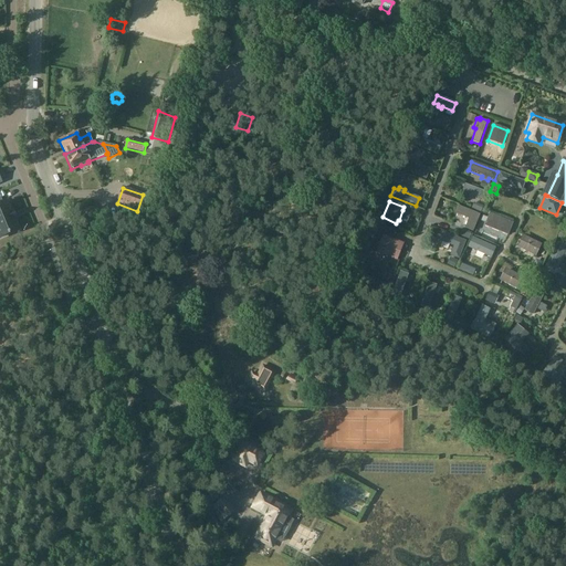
[(0,238),(19,230),(14,219),(16,219),(13,212),(12,213),(8,202),(2,203),(0,205),(0,238)]
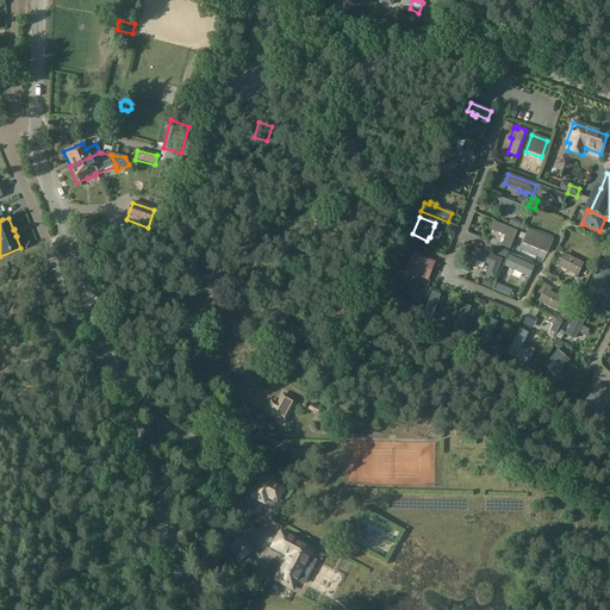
[(517,232),(495,223),(491,231),(505,237),(502,248),(510,251),(517,232)]
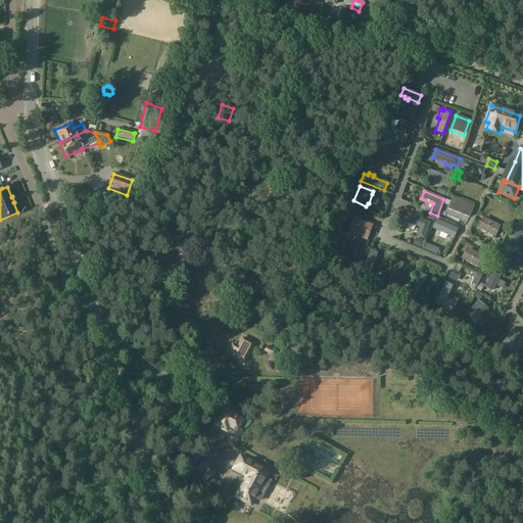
[(474,206),(454,198),(448,211),(469,220),(474,206)]
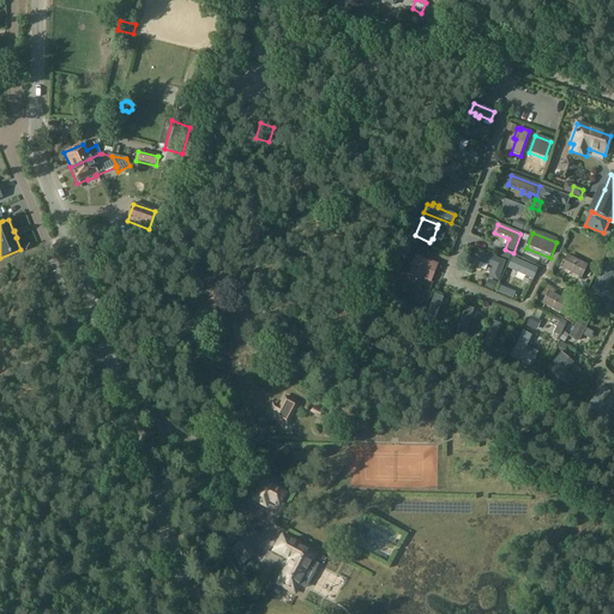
[(505,262),(483,253),(480,262),(493,266),(488,278),(498,281),(505,262)]
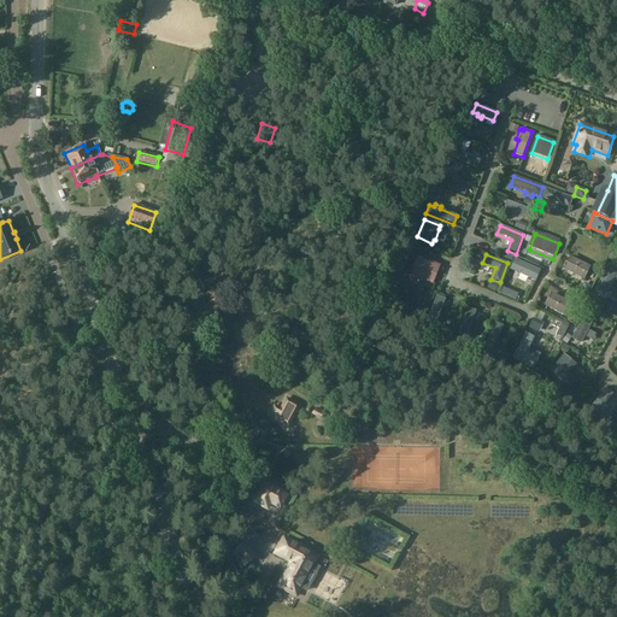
[(440,266),(418,257),(410,274),(432,283),(440,266)]
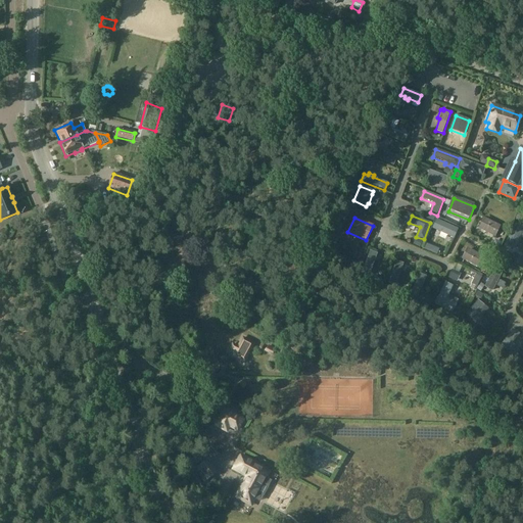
[(500,227),(482,219),(477,230),(494,238),(500,227)]
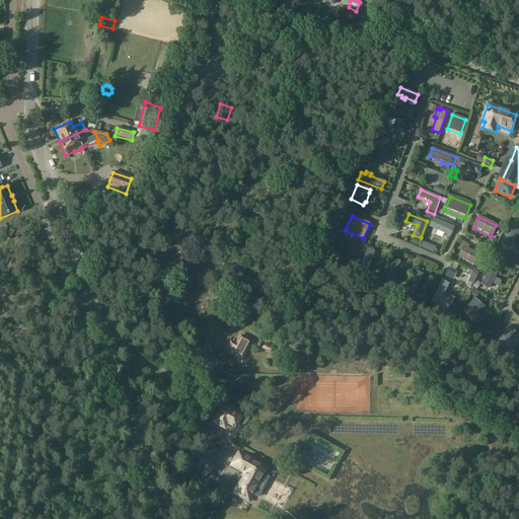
[(433,218),(429,227),(450,236),(454,228),(433,218)]
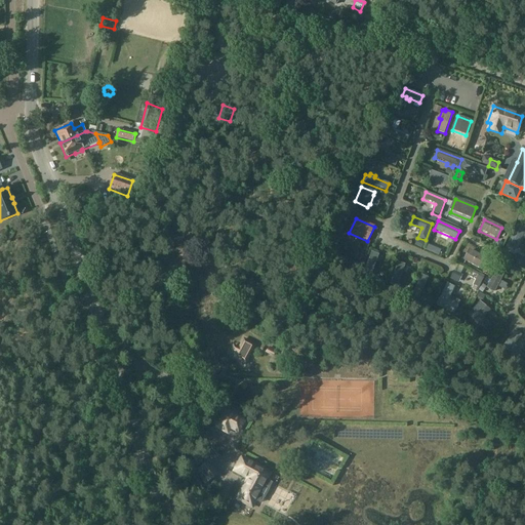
[(425,242),(417,239),(414,245),(420,249),(425,242)]
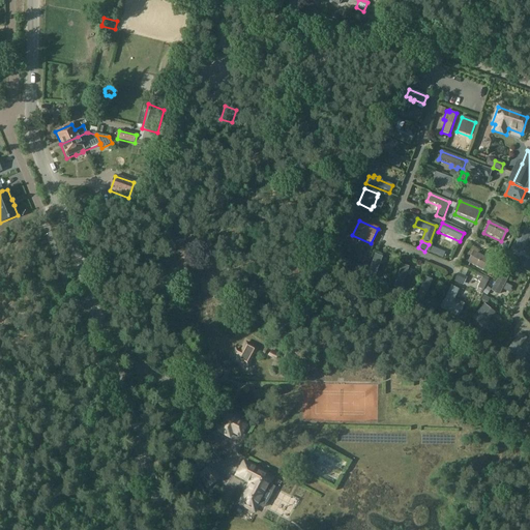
[(524,263),(529,248),(529,245),(519,241),(511,258),(524,263)]
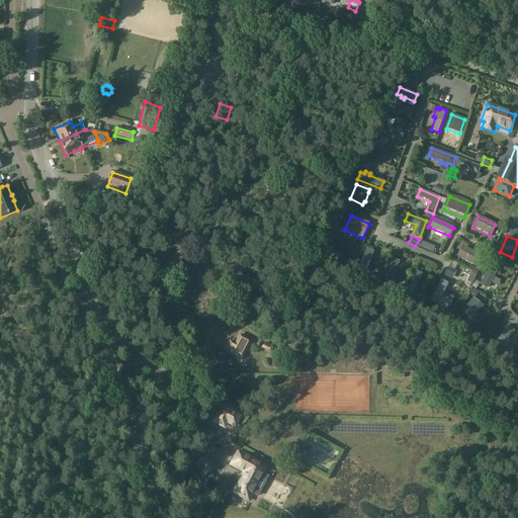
[(425,250),(428,244),(422,242),(420,247),(425,250)]
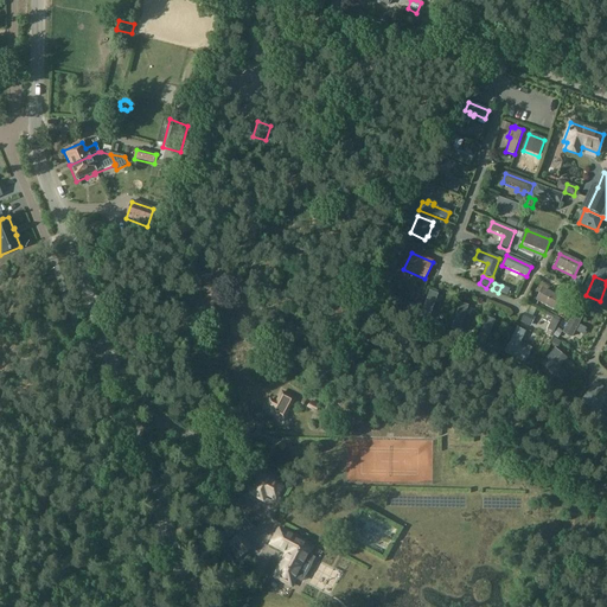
[(542,286),(536,299),(556,308),(562,296),(542,286)]
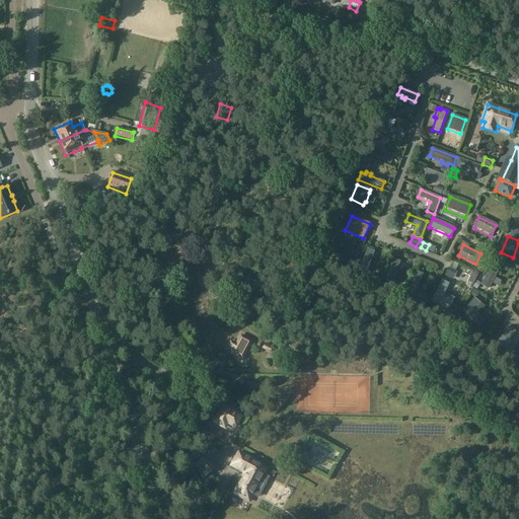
[(363,257),(363,269),(372,270),(373,257),(363,257)]
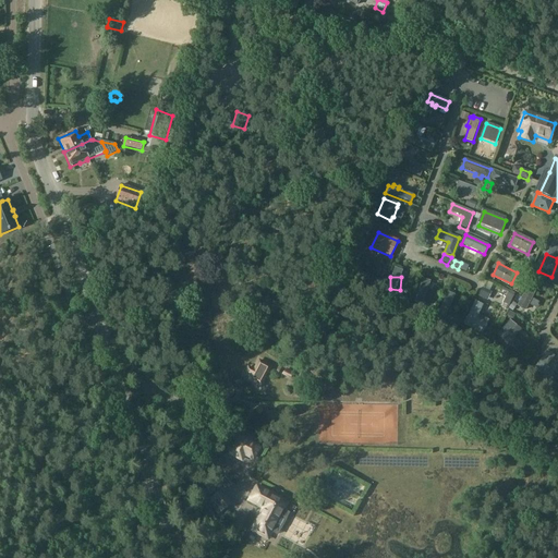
[(475,302),(463,325),(482,335),(487,325),(474,318),(482,304),(475,302)]
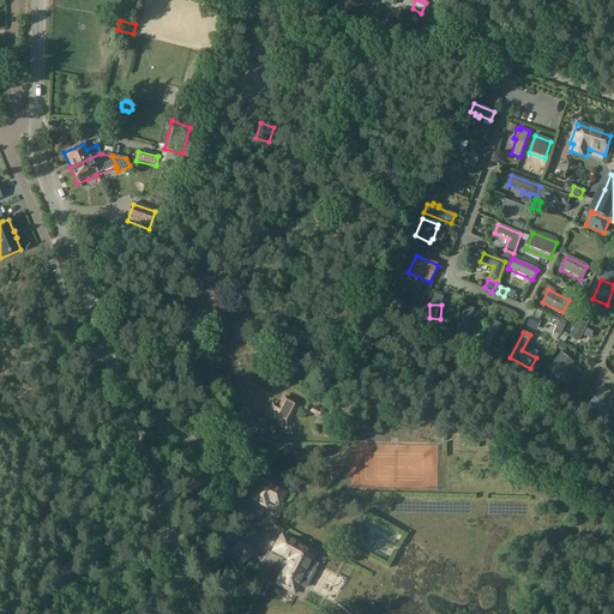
[(567,356),(561,351),(547,369),(569,386),(573,380),(558,367),(567,356)]
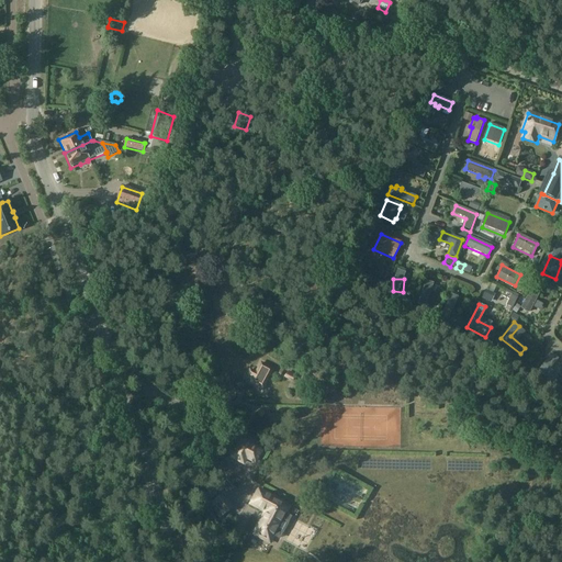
[(552,353),(538,371),(553,385),(559,379),(549,371),(559,359),(552,353)]
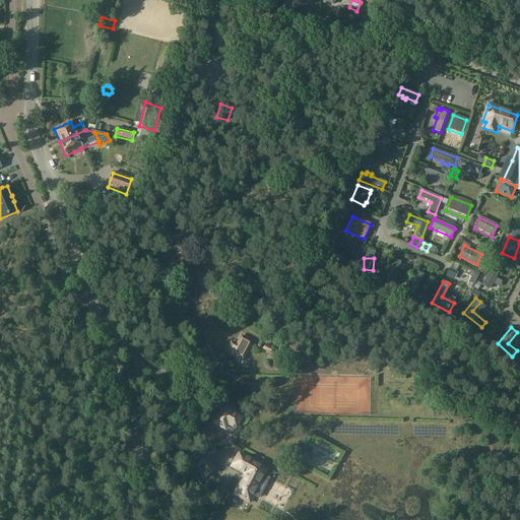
[(231,341),(229,346),(234,349),(232,353),(243,360),(253,342),(242,336),(238,342),(237,344),(231,341)]
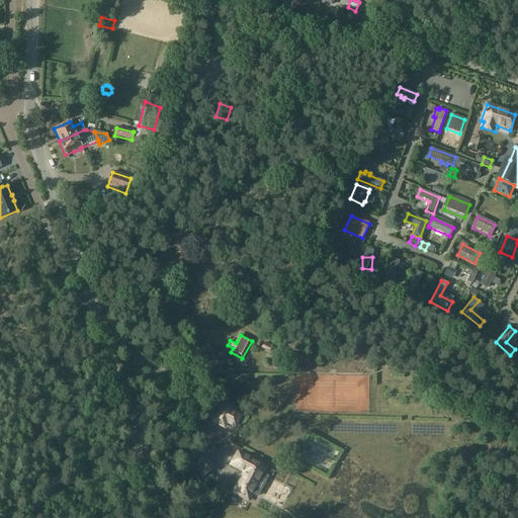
[(223,404),(212,422),(224,428),(227,422),(231,424),(237,412),(234,410),(223,404)]
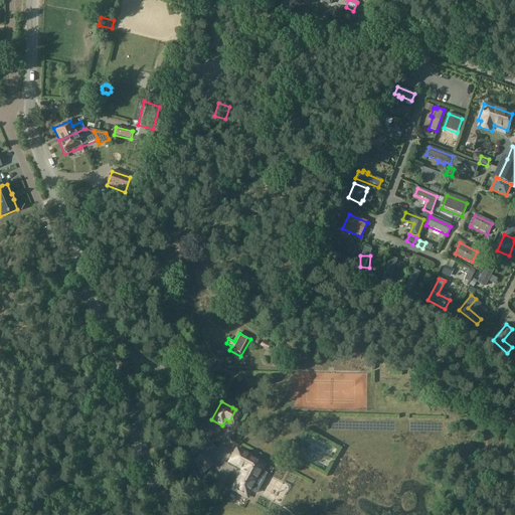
[(236,447),(227,463),(241,471),(234,484),(230,490),(248,499),(251,495),(251,494),(252,493),(255,495),(266,475),(263,473),(268,464),(236,447)]
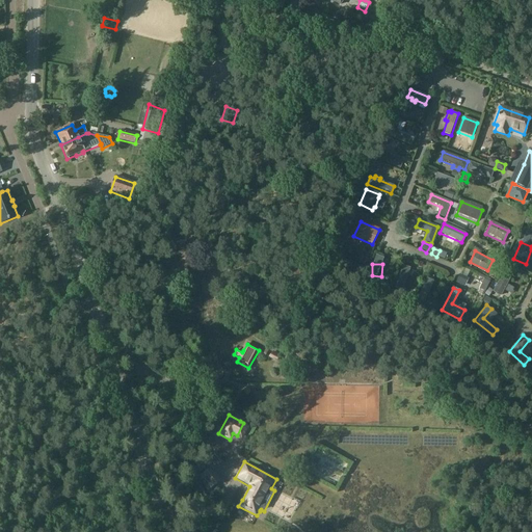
[(210,468),(200,477),(198,477),(209,490),(220,482),(210,468)]
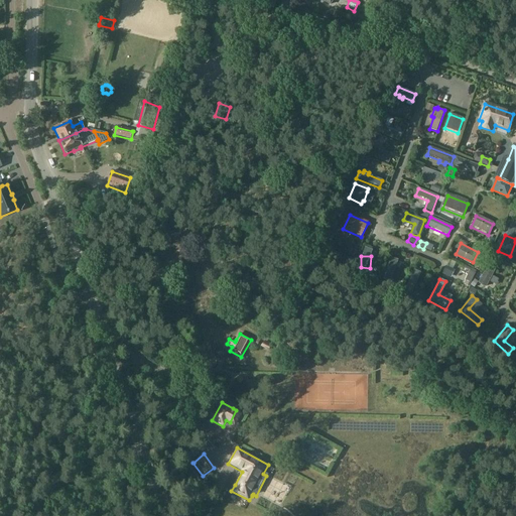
[(190,467),(185,472),(192,481),(199,477),(194,471),(190,467)]
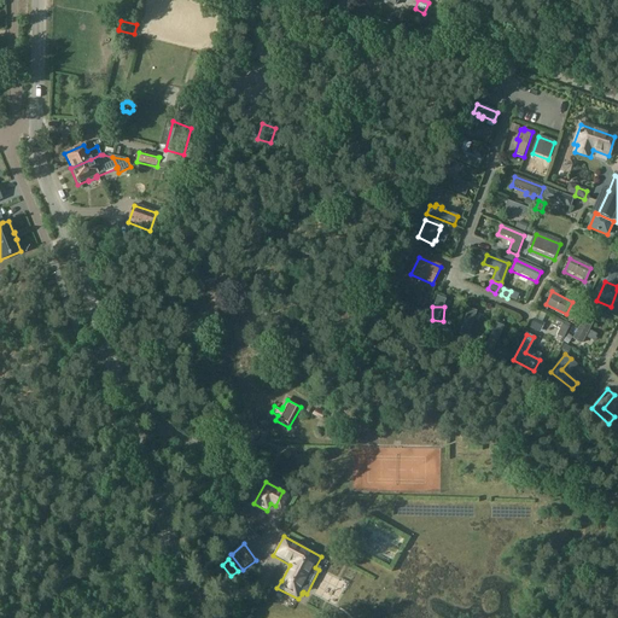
[(315,601),(322,589),(315,586),(309,598),(315,601)]
